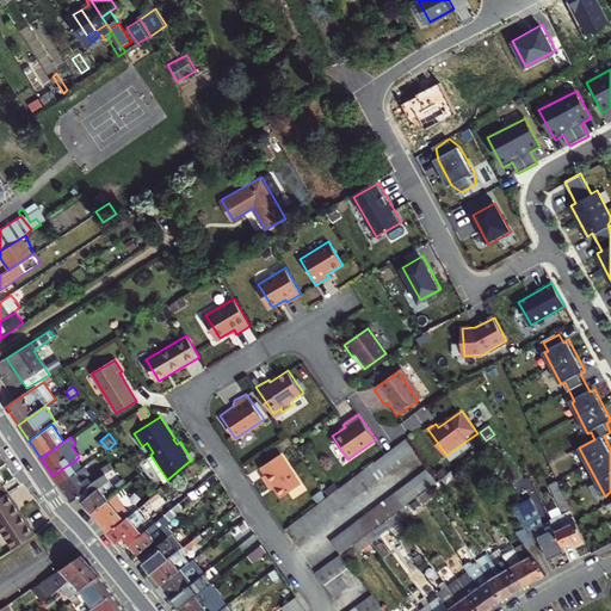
[(407,439),(288,528),(297,541),(418,452),(407,439)]
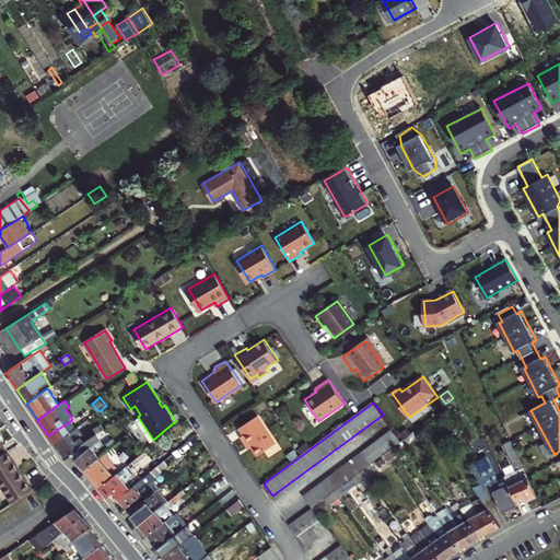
[(249,445),(252,443),(260,455),(278,443),(260,416),(242,428),(246,434),(243,436),(249,445)]
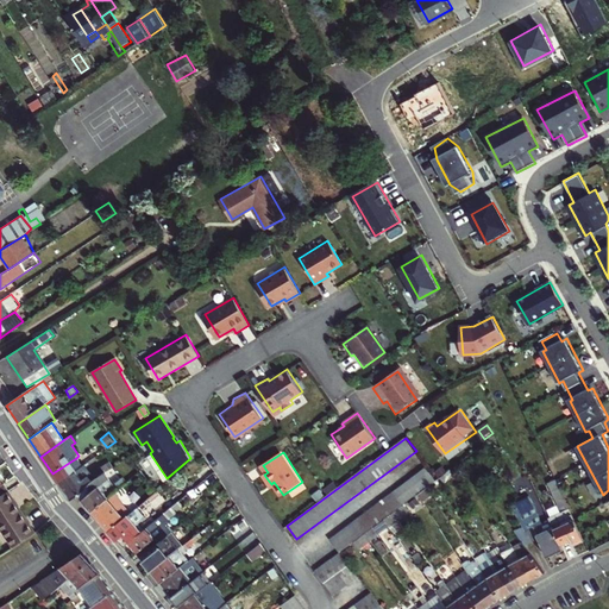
[(58,483),(83,468),(76,458),(52,473),(58,483)]
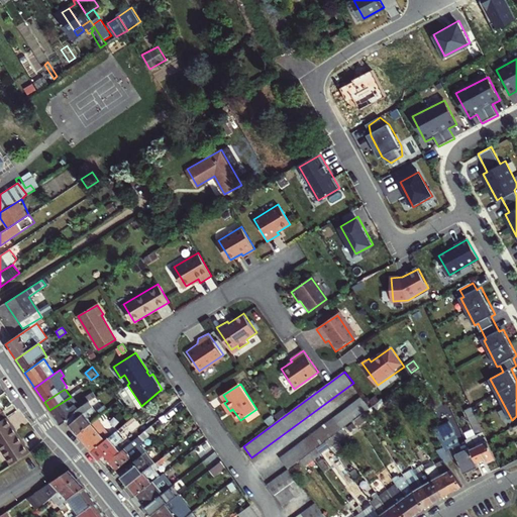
[(73,414),(82,408),(91,401),(97,397),(94,393),(87,396),(77,403),(71,397),(49,410),(60,424),(66,420),(73,414)]
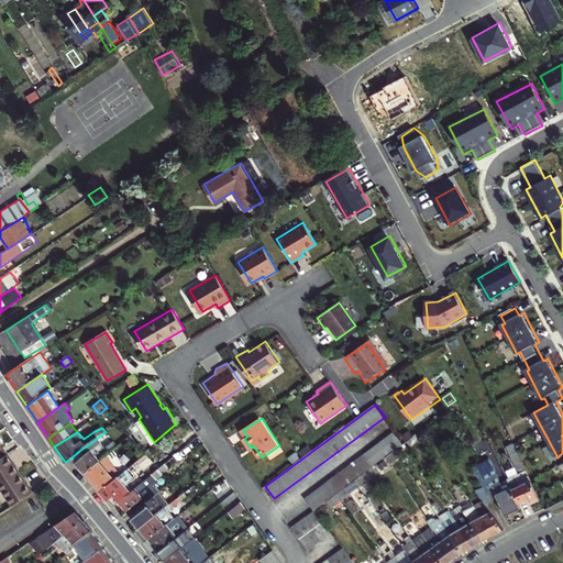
[(415,435),(411,431),(404,435),(406,441),(415,435)]
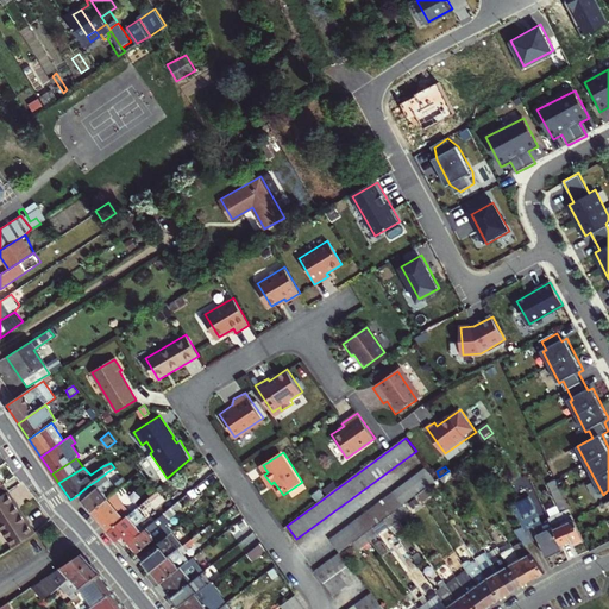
[(428,469),(332,539),(341,551),(351,544),(374,527),(406,503),(416,496),(438,481),(428,469)]
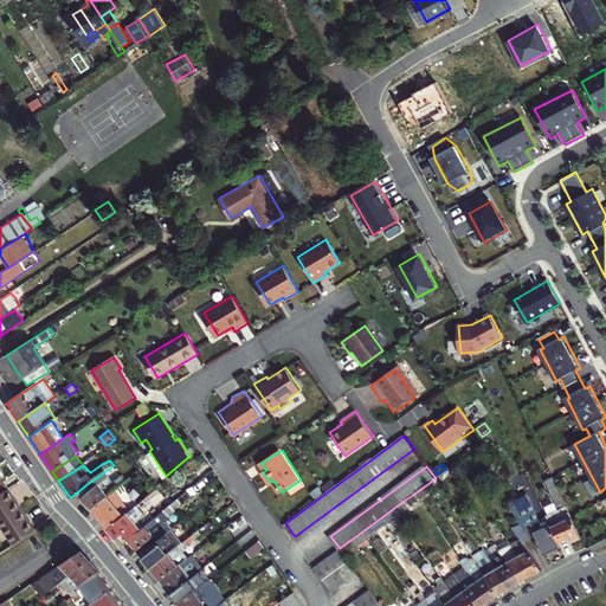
[(453,476),(450,469),(436,478),(414,494),(419,500),(430,494),(442,484),(453,476)]
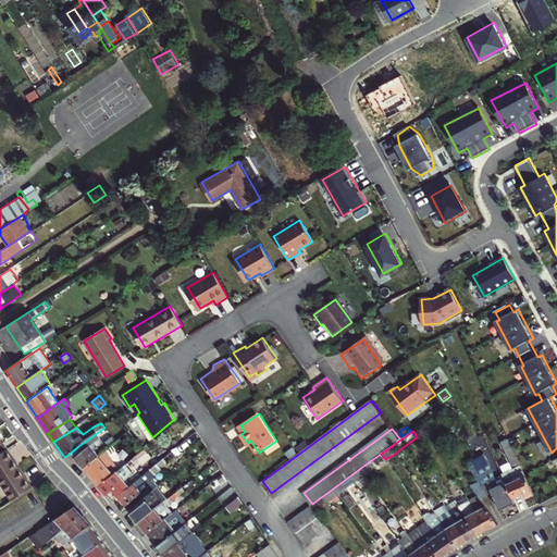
[(104,450),(109,446),(102,437),(98,432),(88,440),(78,446),(71,453),(83,468),(104,450)]
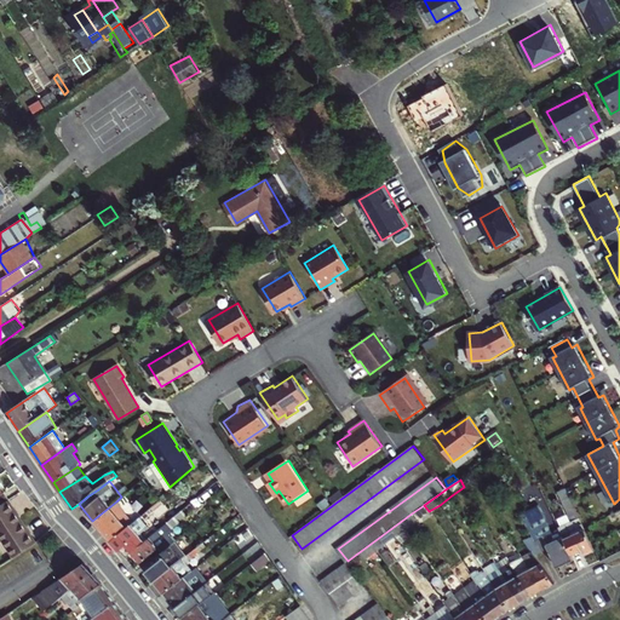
[(596,552),(566,489),(561,492),(573,522),(551,534),(539,505),(523,514),(537,535),(543,549),(549,547),(558,568),(575,562),(573,556),(581,551),(586,556),(596,552)]
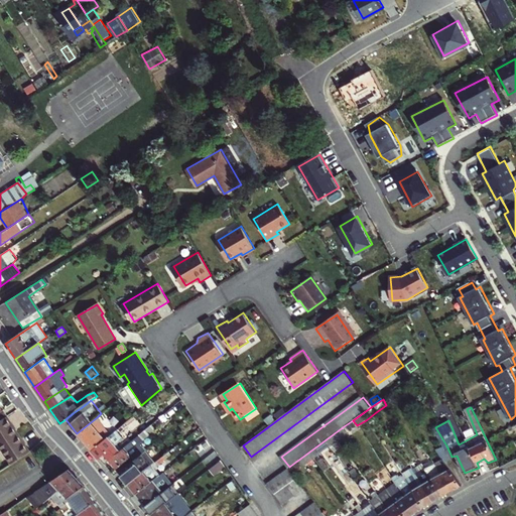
[(131,439),(109,460),(115,468),(130,456),(134,459),(145,449),(140,443),(169,417),(165,411),(131,439)]
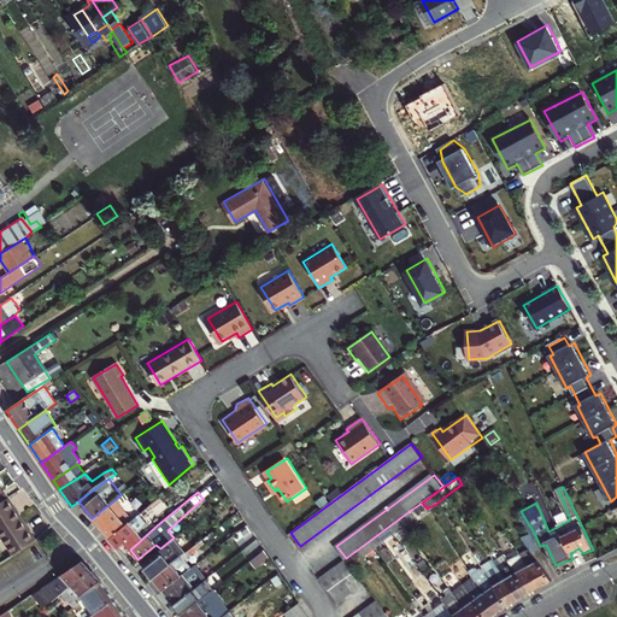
[(0,503),(0,530),(16,554),(36,540),(7,498),(0,503)]
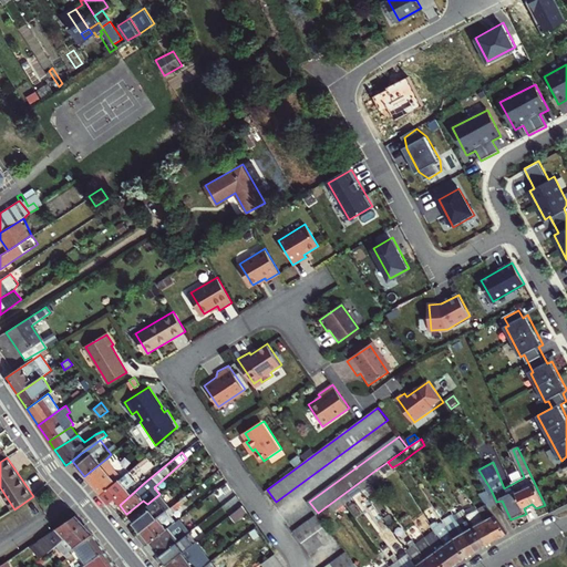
[(101,495),(115,483),(122,477),(113,465),(106,459),(84,476),(101,495)]
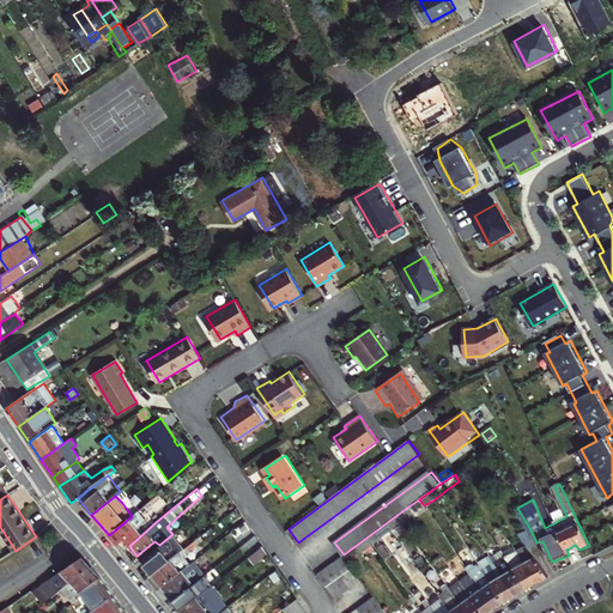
[(109,535),(116,545),(146,520),(158,510),(164,504),(157,496),(132,516),(125,522),(109,535)]
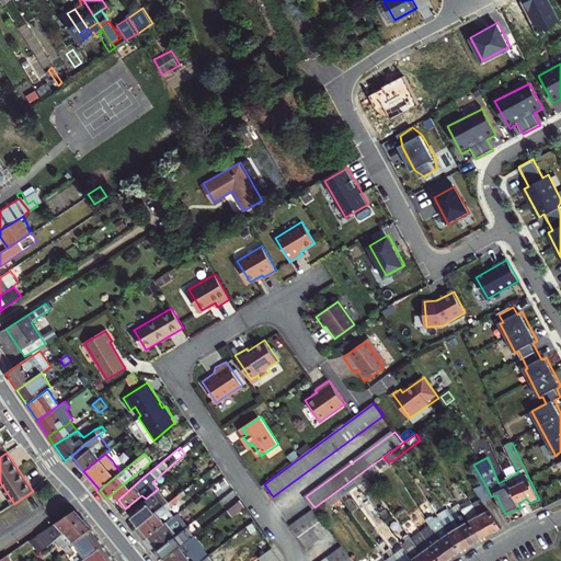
[(344,485),(323,501),(329,507),(333,504),(339,508),(343,506),(339,501),(379,471),(374,464),(344,485)]
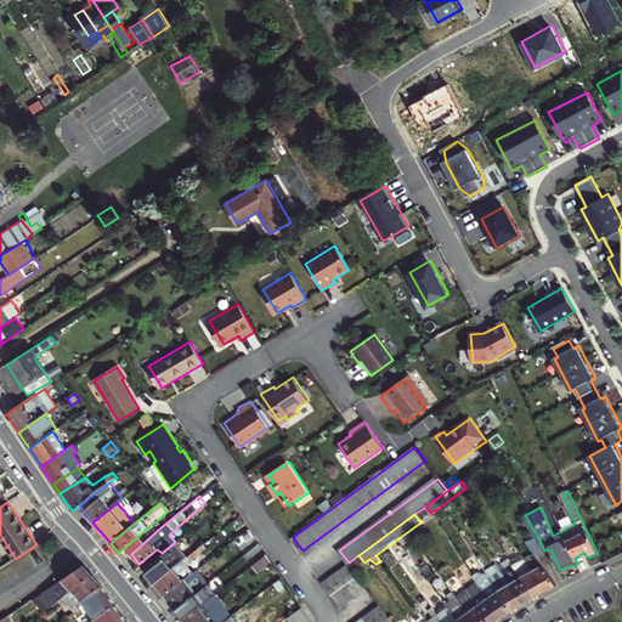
[(408,621),(492,621),(501,617),(512,610),(522,603),(533,597),(544,591),(557,584),(541,554),(544,550),(538,537),(532,539),(538,555),(518,565),(509,554),(481,572),(479,570),(473,572),(474,578),(453,592),(450,587),(446,591),(448,595),(445,598),(441,595),(439,598),(442,605),(435,610),(430,604),(427,606),(431,614),(425,617),(425,620),(423,621),(411,621),(411,620),(408,621)]
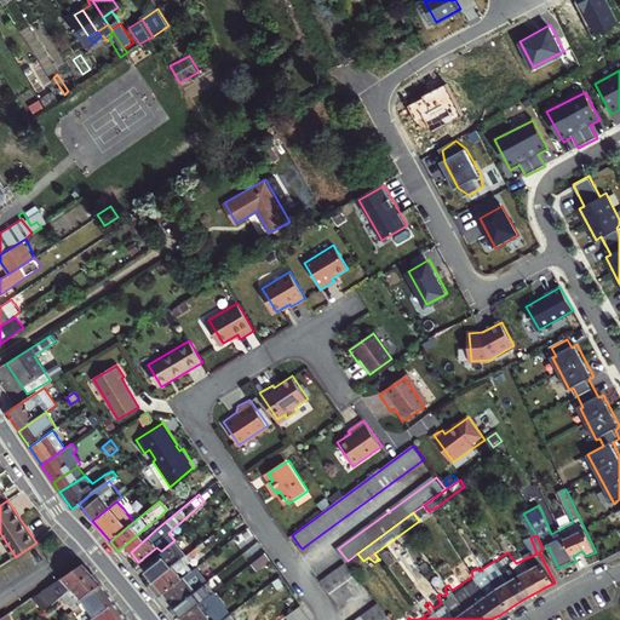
[(153,581),(179,560),(185,555),(178,546),(174,540),(161,551),(141,567),(153,581)]
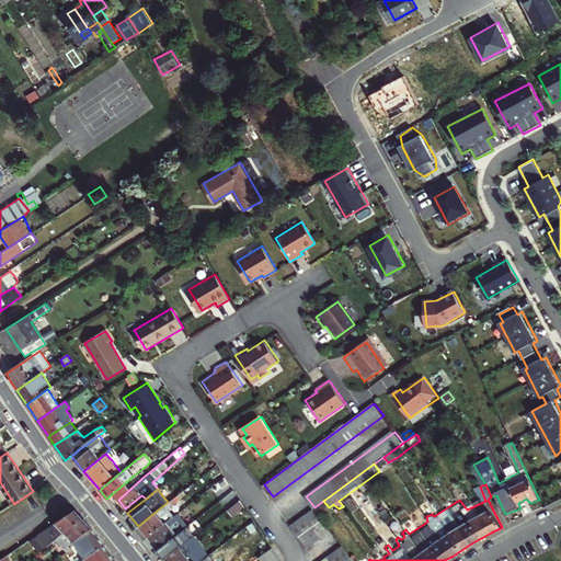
[(162,506),(138,526),(148,538),(174,515),(169,508),(186,493),(183,489),(168,502),(162,506)]
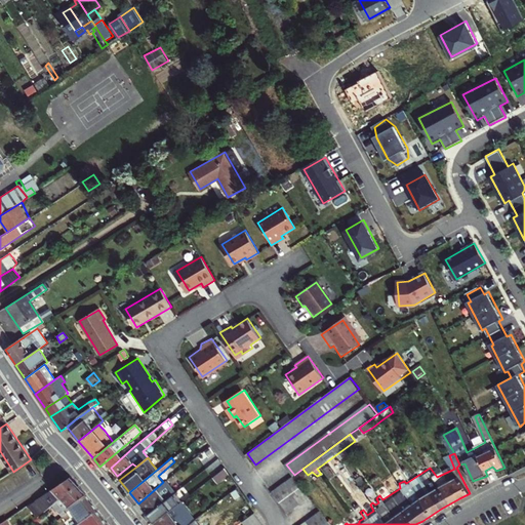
[(217,457),(209,465),(216,473),(225,467),(217,457)]
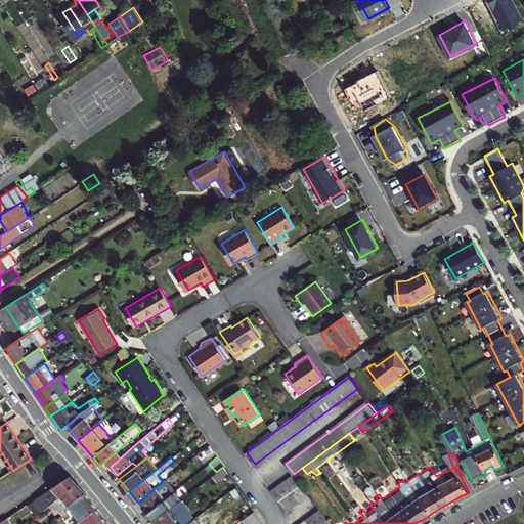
[(216,472),(210,477),(215,484),(228,473),(224,466),(216,472)]
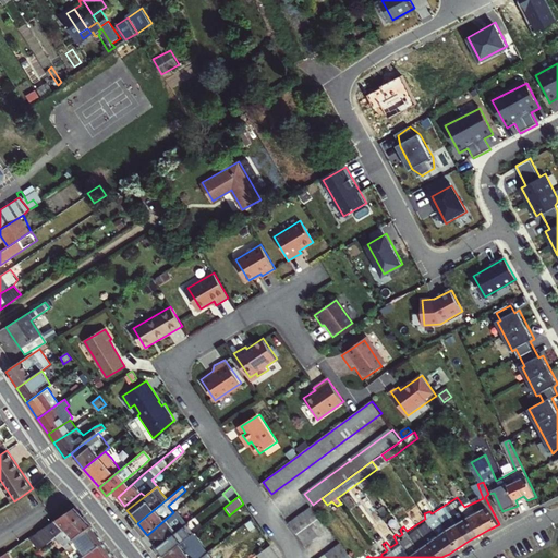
[(301,518),(314,535),(327,525),(312,506),(301,514),(303,517),(301,518)]
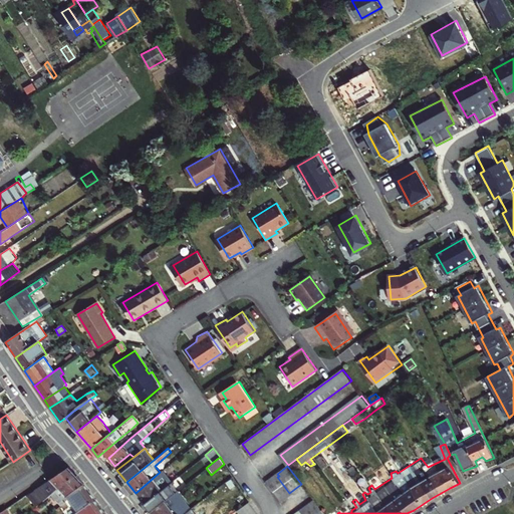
[(77,476),(69,467),(28,495),(38,505),(53,496),(55,495),(53,493),(77,476)]
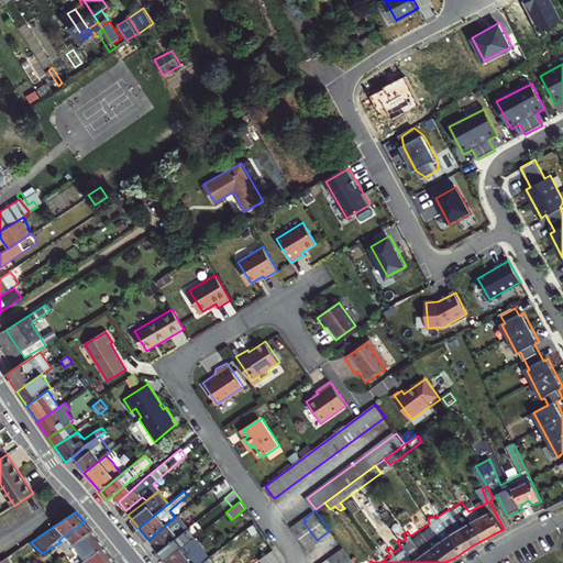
[(175,517),(148,540),(157,552),(185,529),(175,517)]
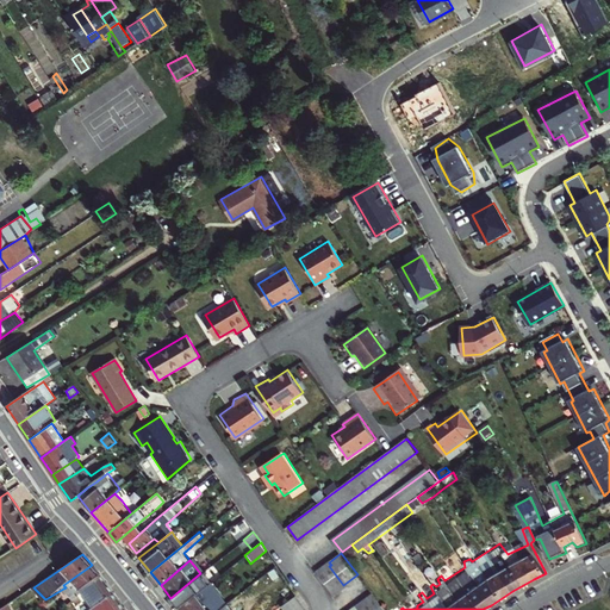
[(343,585),(329,566),(331,565),(329,562),(316,571),(332,593),(343,585)]
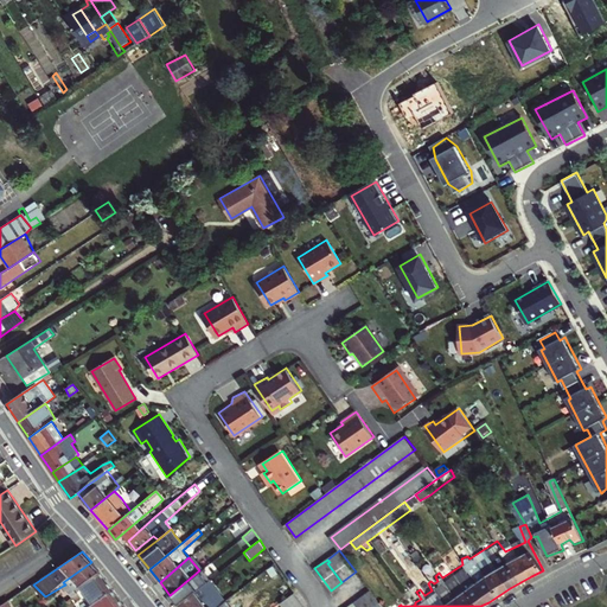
[(101,572),(91,562),(63,582),(65,585),(63,586),(72,596),(74,595),(72,592),(78,587),(101,572)]
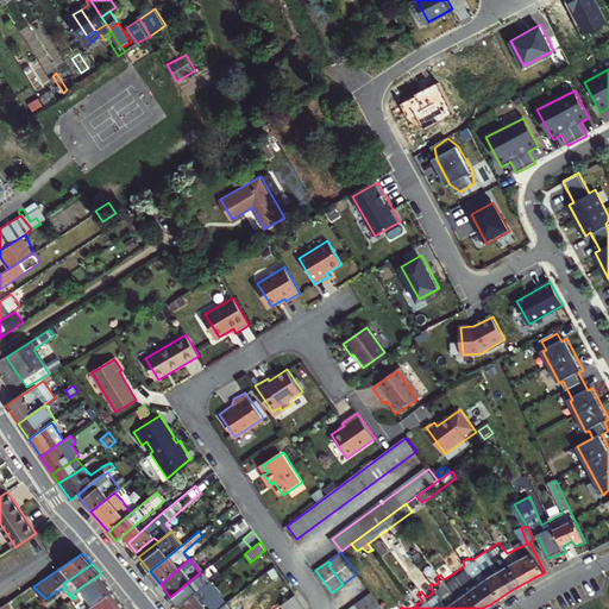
[(200,572),(170,597),(179,608),(211,582),(202,572),(200,572)]
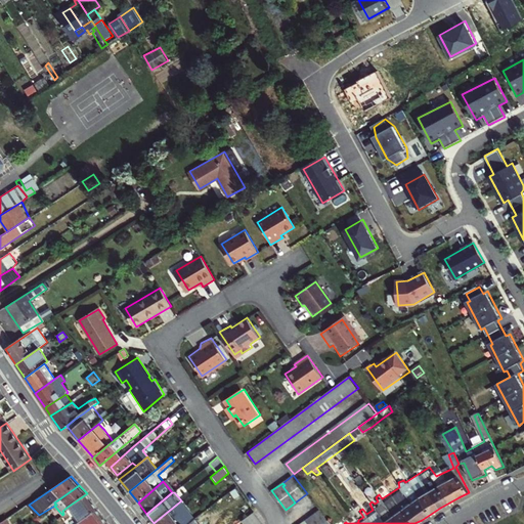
[(87,493),(68,507),(80,521),(98,509),(87,493)]
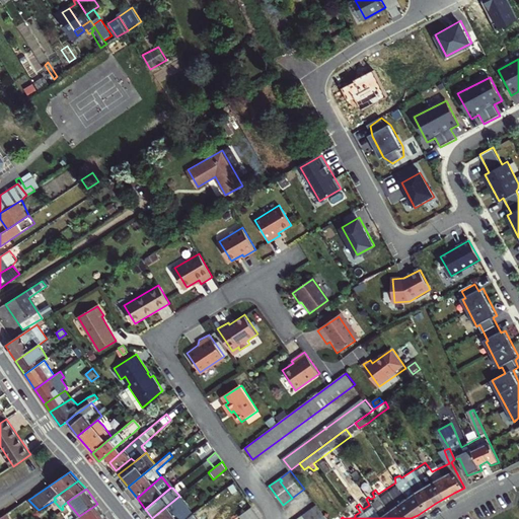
[(188,518),(194,515),(179,496),(152,518),(153,518),(188,518)]
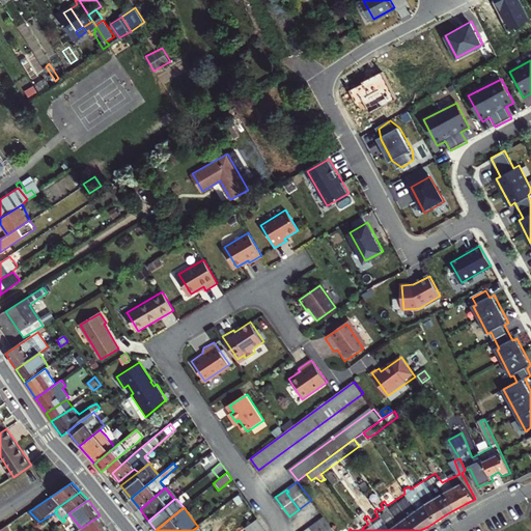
[(310,523),(316,530),(318,530),(330,523),(323,512),(310,523)]
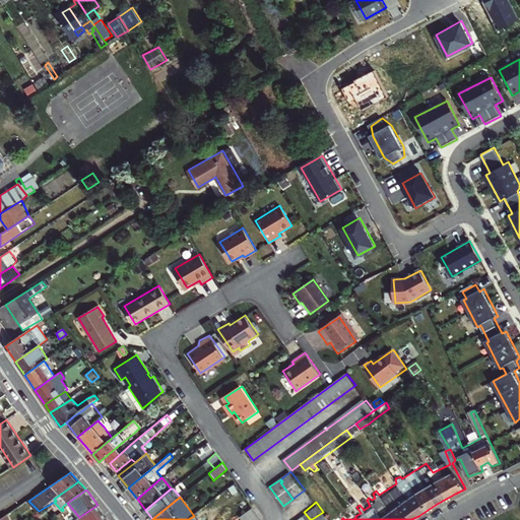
[(109,519),(98,505),(79,517),(76,519),(109,519)]
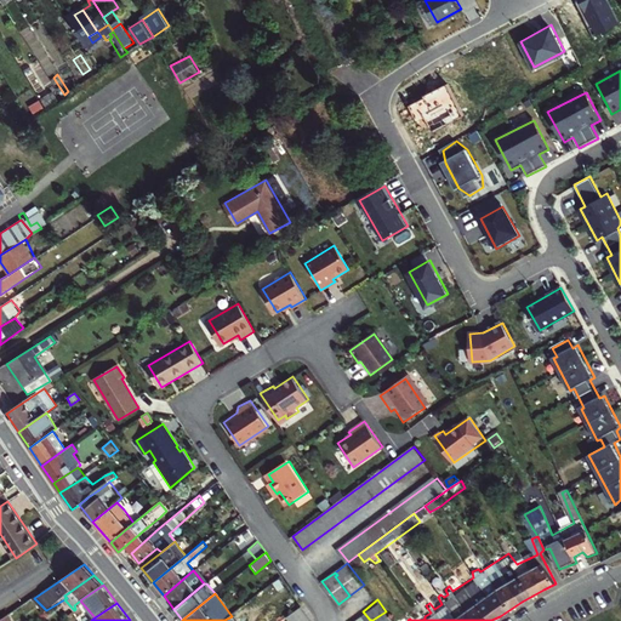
[(311,620),(300,604),(286,615),(290,620),(311,620)]
